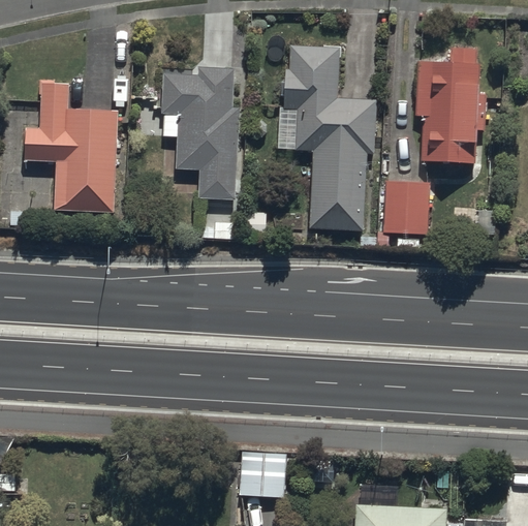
[(307,227),(366,230),(373,99),(339,97),(342,48),(286,44),(280,149),(310,151),(307,227)]
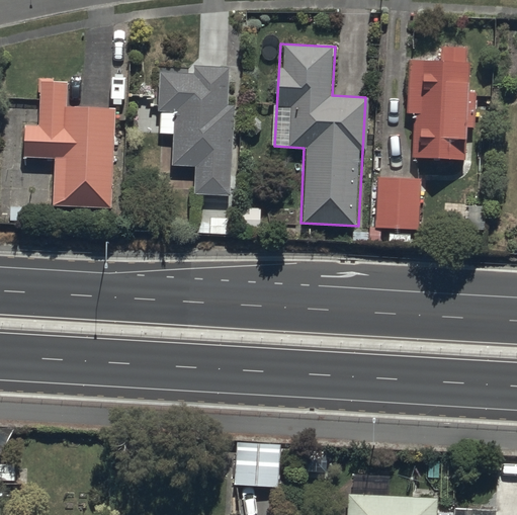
[(401,167),(459,170),(467,52),(409,48),(401,167)]
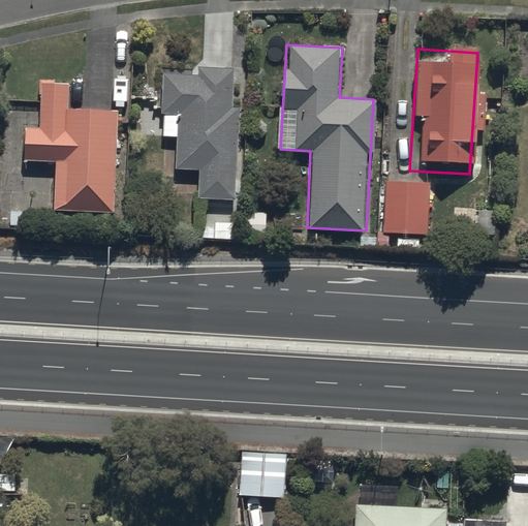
[(161,135),(177,135),(176,168),(198,168),(198,198),(207,199),(207,202),(238,203),(240,106),(233,106),(234,68),(197,67),(197,75),(163,74),(161,135)]
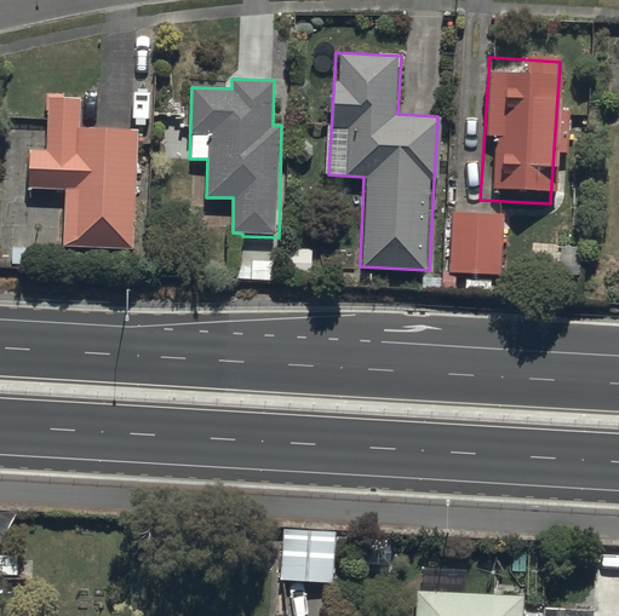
[(28,188),(64,189),(62,247),(135,248),(138,128),(80,127),(81,97),(63,97),(63,95),(46,93),(45,150),(29,149),(28,188)]
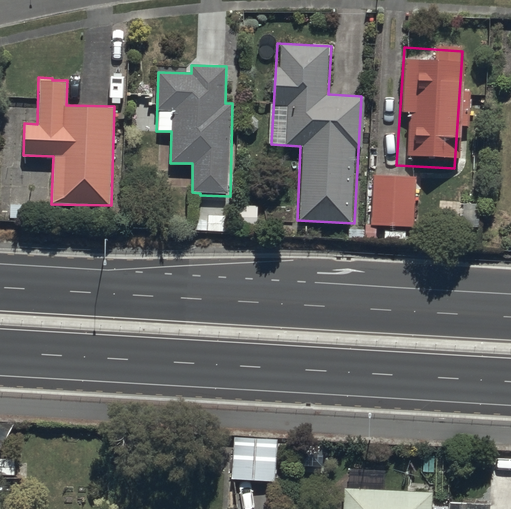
[(413,227),(415,176),(372,175),(371,223),(365,222),(365,240),(376,240),(377,226),(413,227)]
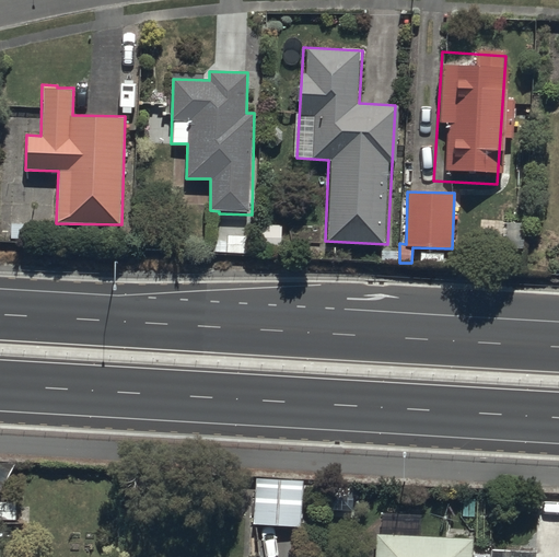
[(281,224),(257,224),(257,248),(281,248),(281,224)]
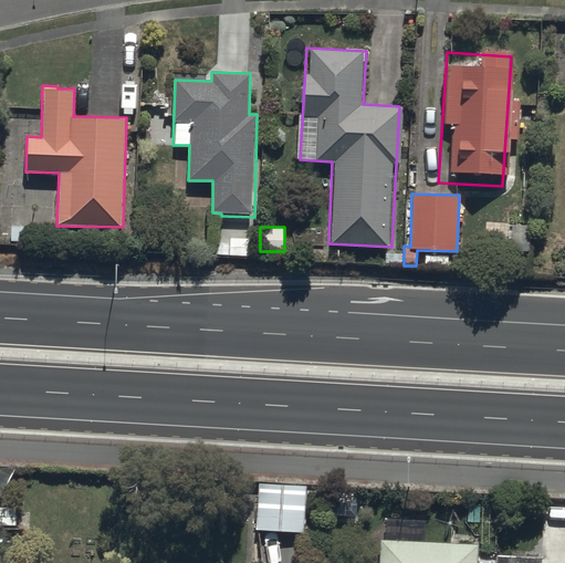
[(257,258),(257,238),(240,237),(240,231),(228,230),(228,236),(226,236),(226,242),(219,242),(218,257),(257,258)]
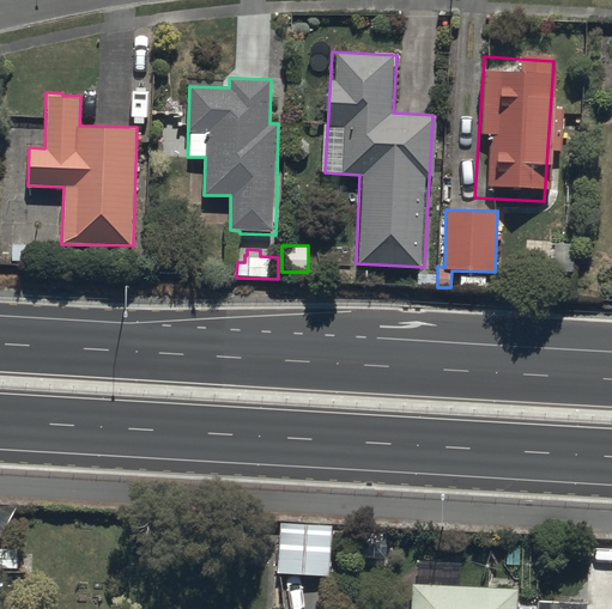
[(277,529),(277,574),(332,574),(332,529),(277,529)]
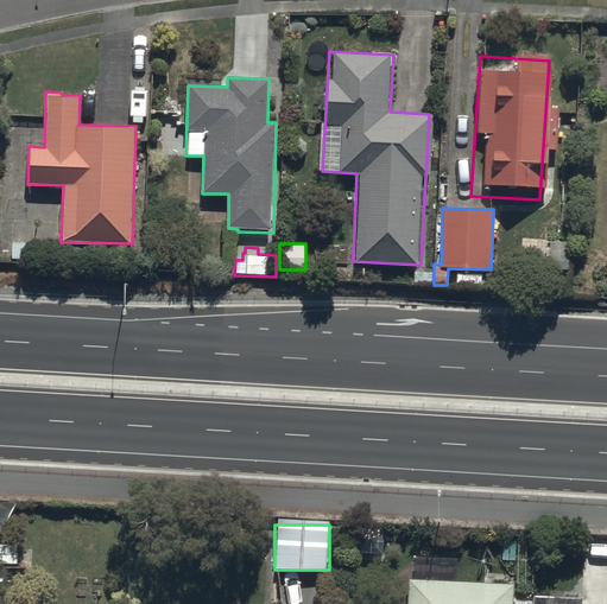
[(507,603),(509,567),(440,565),(423,564),(405,564),(403,603),(507,603)]
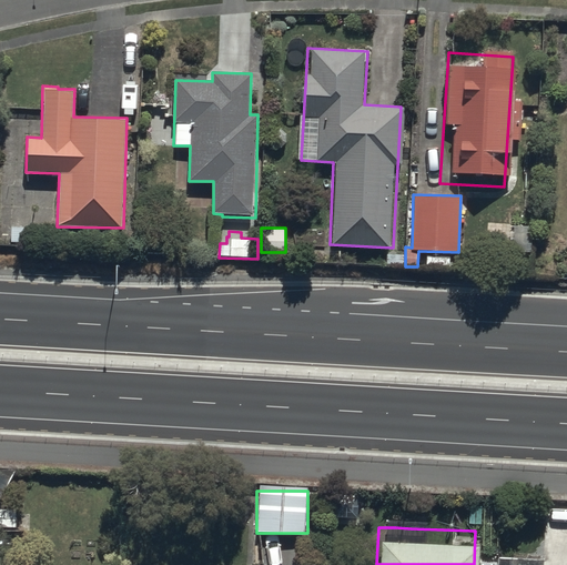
All buildings are outlined.
